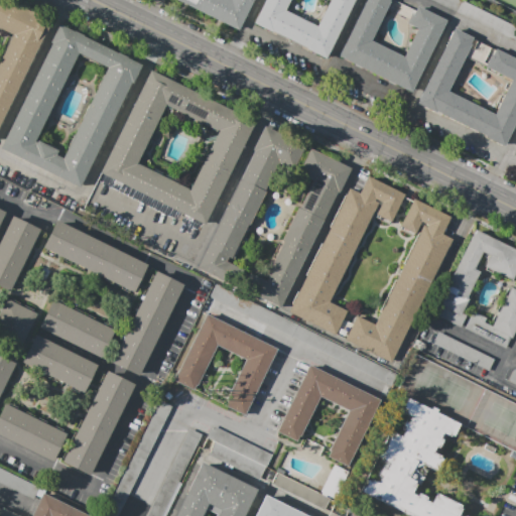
[(178,0),(239,30),(253,0),(178,0)]
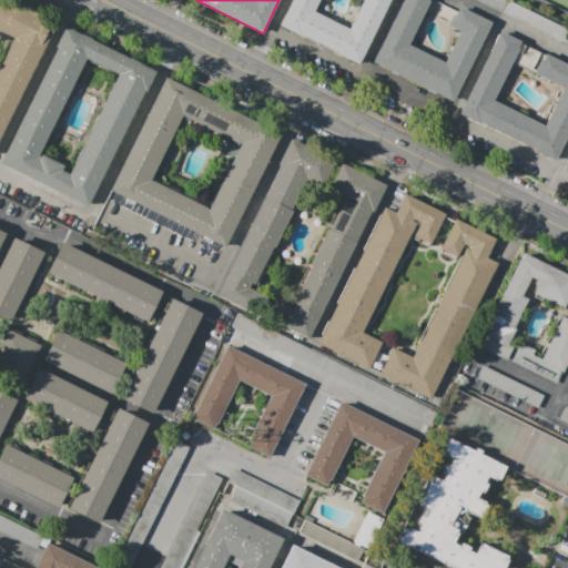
[(291,0),(279,26),(358,64),(389,0),(361,0),(347,28),(313,11),(317,0),(291,0)]
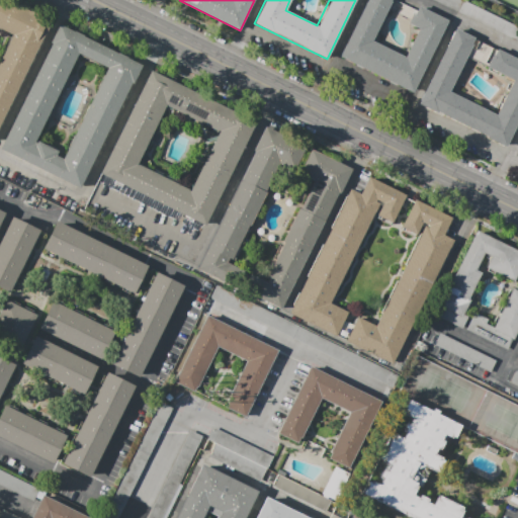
[(367,0),(341,56),(415,91),(448,21),(419,7),(411,23),(420,27),(406,57),(372,40),(392,0),(367,0)]
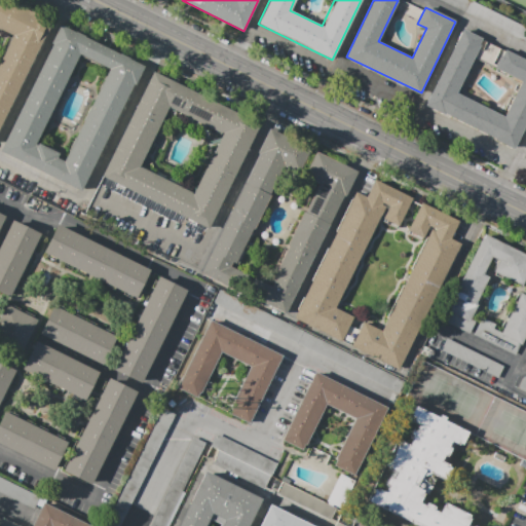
[(464,12),(504,29),(509,19),(470,1),(464,12)]
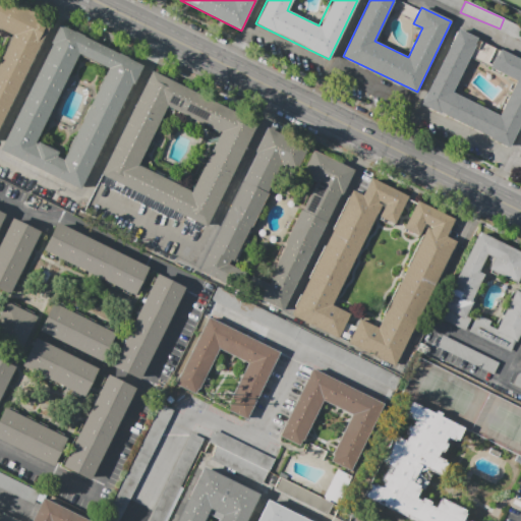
[(59,24),(50,43),(52,44),(1,150),(80,188),(141,65),(59,24)]
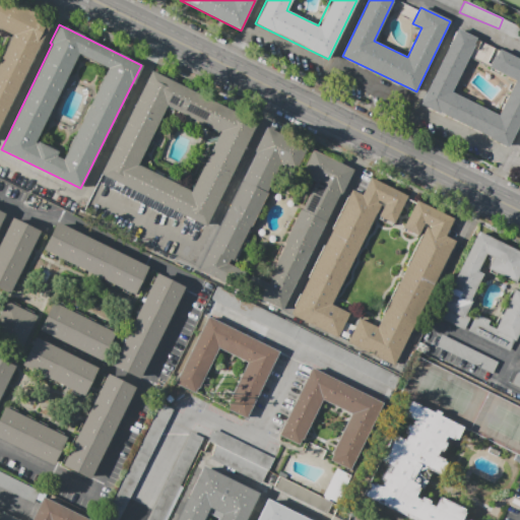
[(457,28),(420,103),(508,145),(519,121),(519,60),(499,50),(490,67),(517,79),(499,115),(451,91),(477,39),(457,28)]
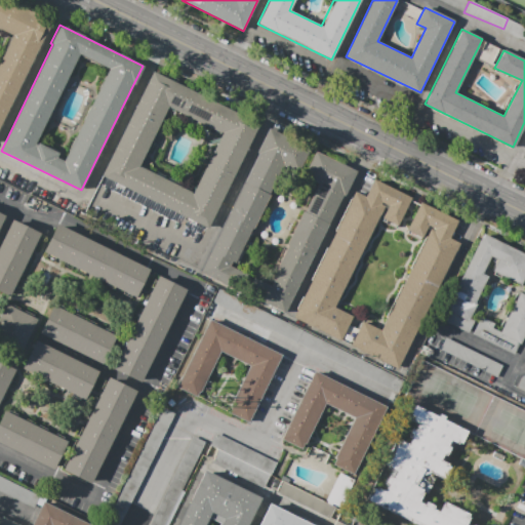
[(152,71),(102,175),(209,227),(258,124),(152,71)]
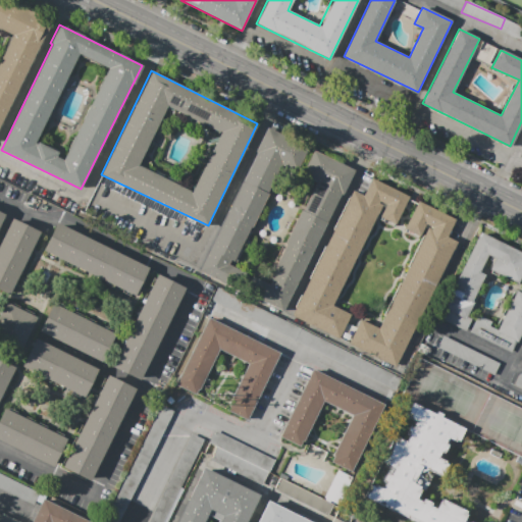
[(268,126),(199,271),(283,312),(354,168),(314,150),(302,173),(317,180),(268,280),(233,264),(281,163),(296,170),(308,145),(268,126)]
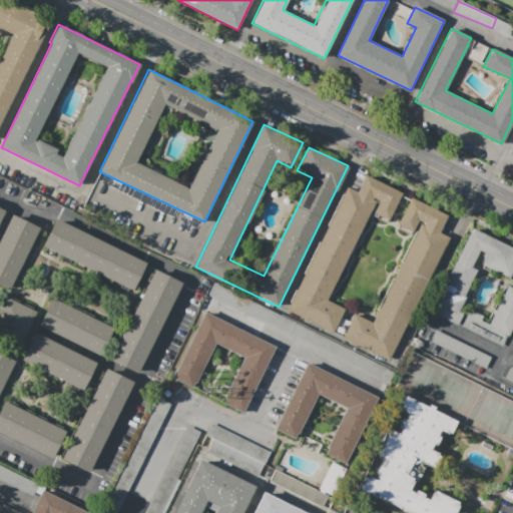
[(365,174),(357,191),(347,186),(287,310),(343,339),(389,361),(449,237),(439,232),(448,214),(411,197),(397,225),(412,232),(418,221),(421,223),(373,323),(355,315),(350,323),(340,318),(345,309),(327,301),(377,198),(380,199),(374,213),(389,220),(402,192),(365,174)]
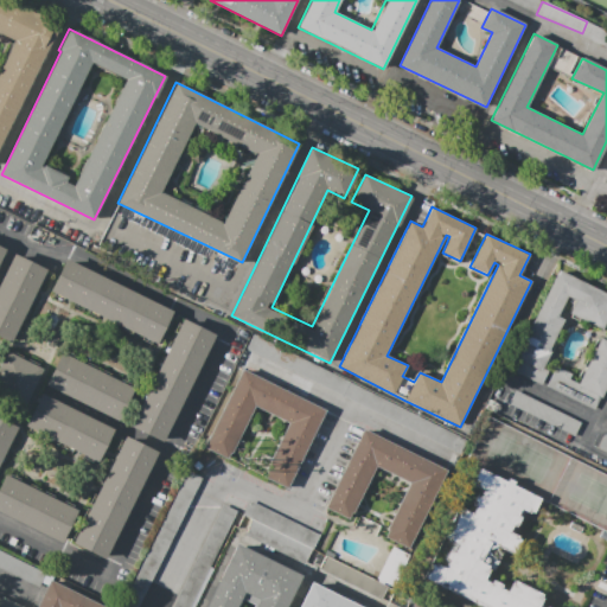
[(0,283),(14,255),(46,270),(12,343),(0,337),(0,283)]
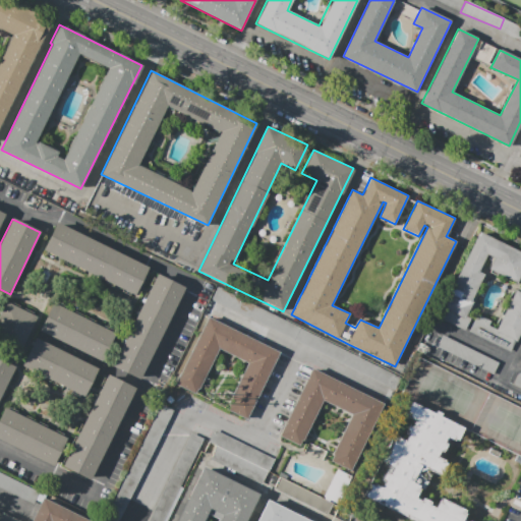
[(57,222),(148,268),(133,296),(43,251),(57,222)]
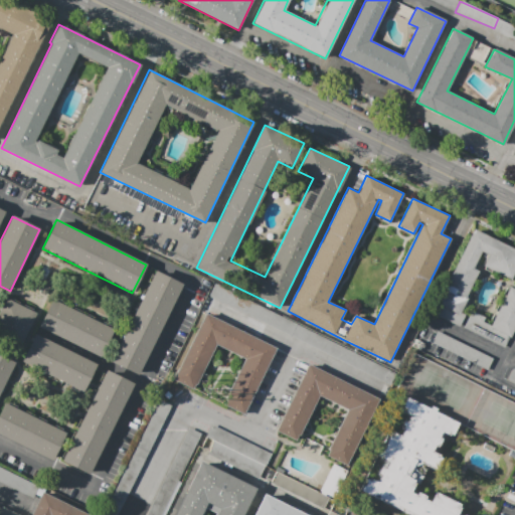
[(509,337),(504,347),(463,327),(471,311),(485,317),(483,321),(490,325),(492,321),(493,322),(510,287),(514,290),(514,272),(511,280),(484,266),(489,254),(482,251),(473,269),(479,272),(466,297),(468,298),(460,315),(437,304),(474,229),(514,248),(514,327),(510,338),(509,337)]
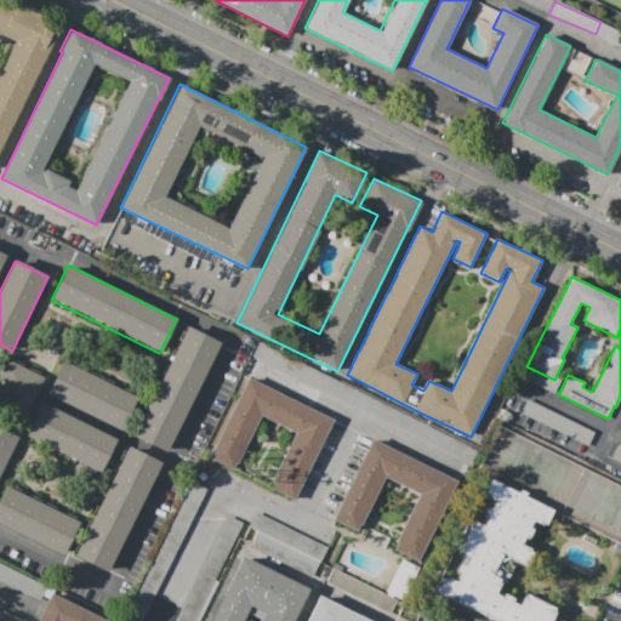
[(187,326),(220,343),(166,453),(134,436),(187,326)]
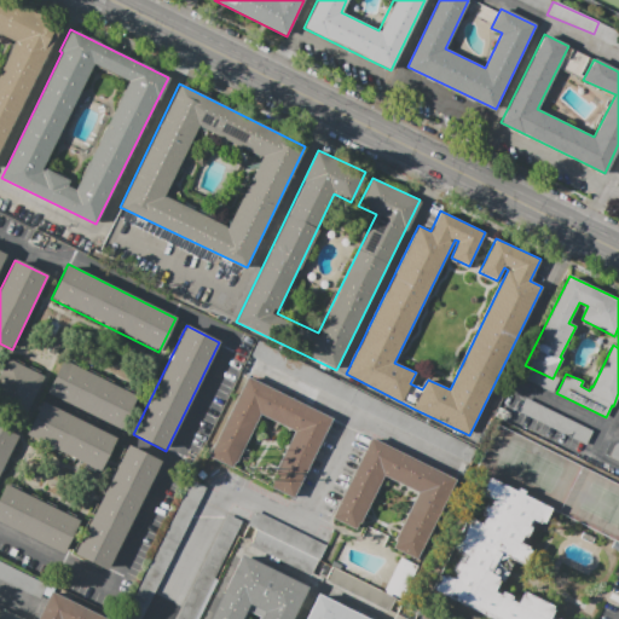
[(0,366),(5,357),(45,376),(24,418),(0,406),(0,366)]
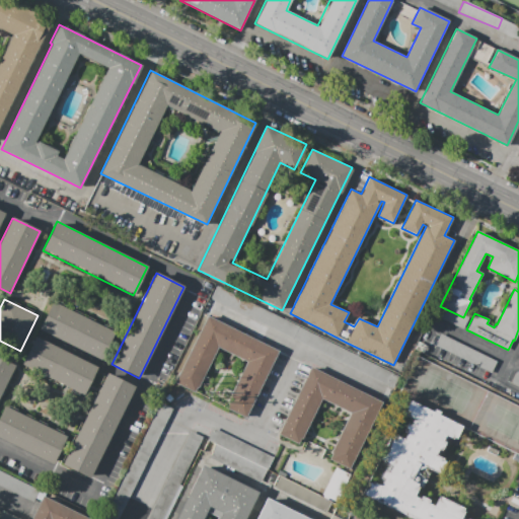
[(52,301),(115,331),(101,359),(39,328),(52,301)]
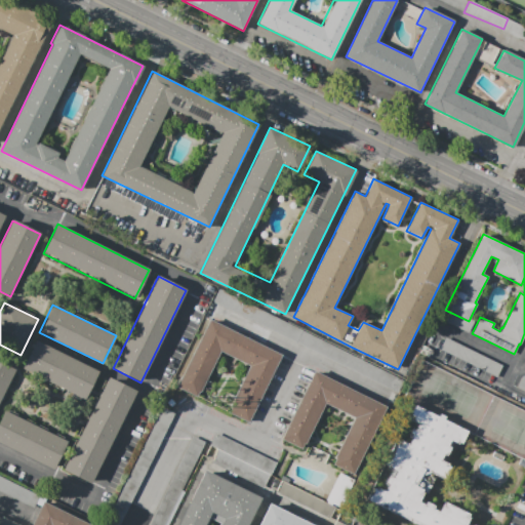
[(176,387),(209,320),(280,355),(247,421),(227,412),(249,366),(219,352),(198,397),(176,387)]
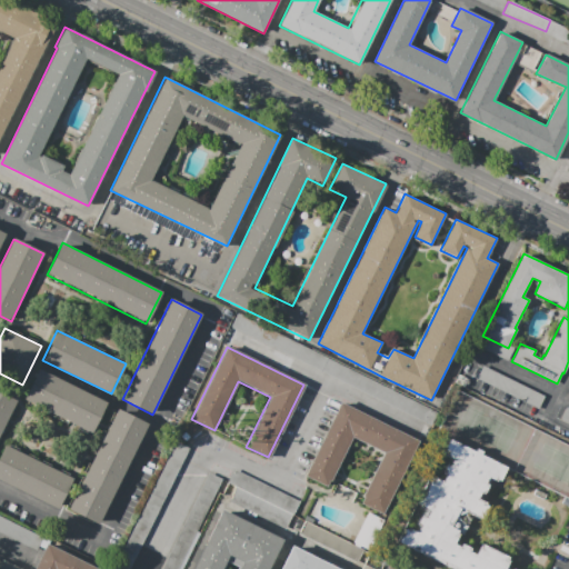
[(39,369),(107,402),(93,432),(25,399),(39,369)]
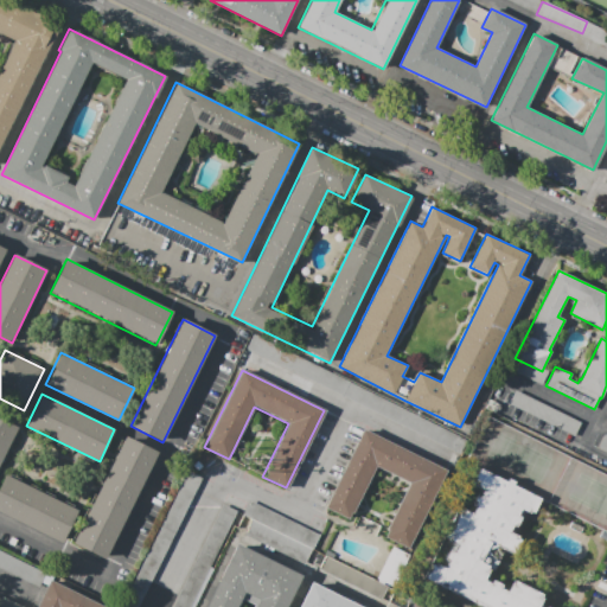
[(0,419),(18,428),(0,464),(0,419)]
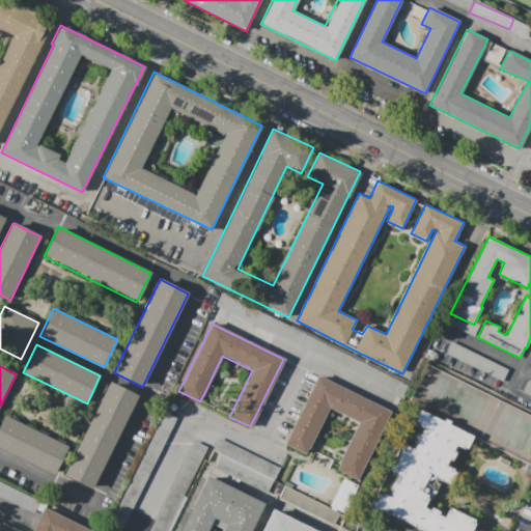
[(284,445),(317,375),(391,411),(358,480),(336,470),(358,423),(328,409),(309,449),(307,448),(304,454),(284,445)]
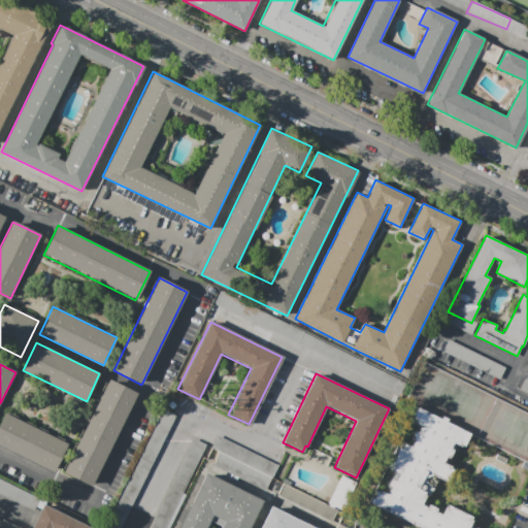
[(519,390),(527,394),(527,378),(525,377),(519,390)]
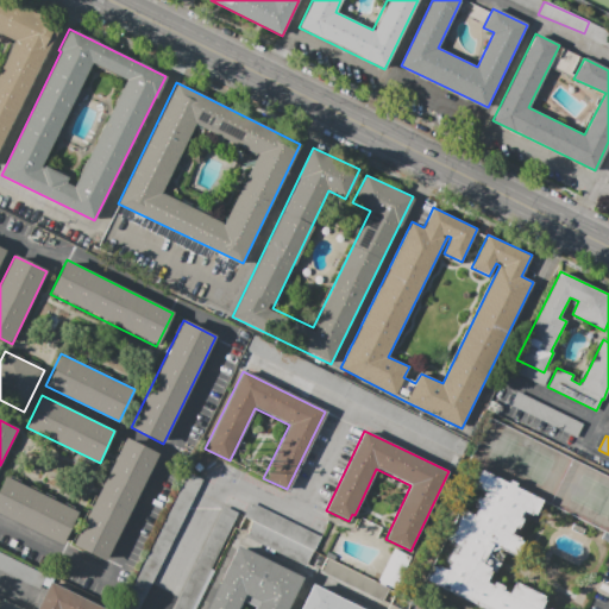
[(125,438),(158,454),(105,560),(73,544),(125,438)]
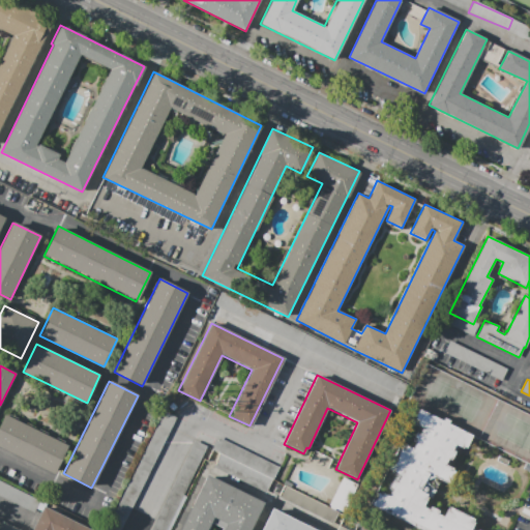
[(417,409),(442,420),(443,417),(449,420),(448,423),(471,435),(464,450),(454,445),(451,450),(454,451),(450,461),(447,460),(444,465),(451,468),(450,469),(453,471),(447,483),(428,474),(419,491),(428,494),(425,497),(428,497),(422,506),(428,509),(430,506),(439,510),(437,513),(442,517),(445,508),(447,509),(448,507),(473,520),(472,522),(474,523),(470,529),(420,529),(371,505),(377,492),(379,493),(380,491),(388,495),(390,490),(387,489),(391,479),(394,481),(396,476),(392,474),(393,473),(387,470),(400,444),(403,445),(403,444),(411,447),(414,443),(410,441),(415,432),(418,434),(421,428),(413,424),(414,422),(411,421),(417,409)]
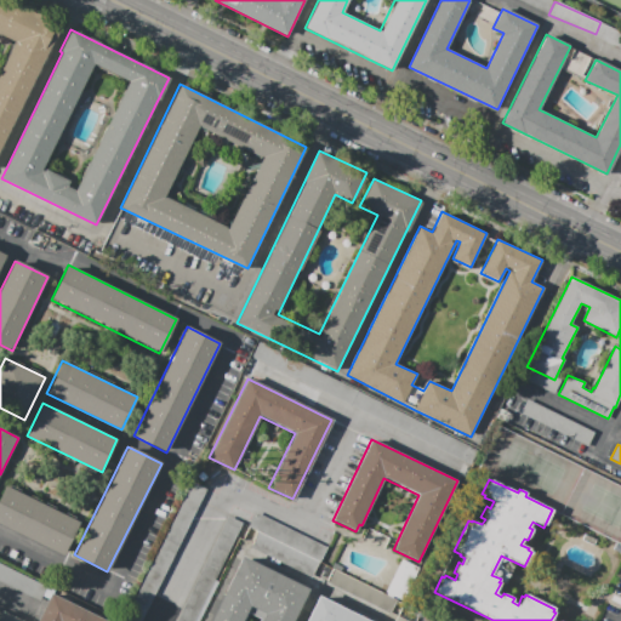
[(0,495),(5,485),(79,523),(63,556),(0,524),(0,495)]
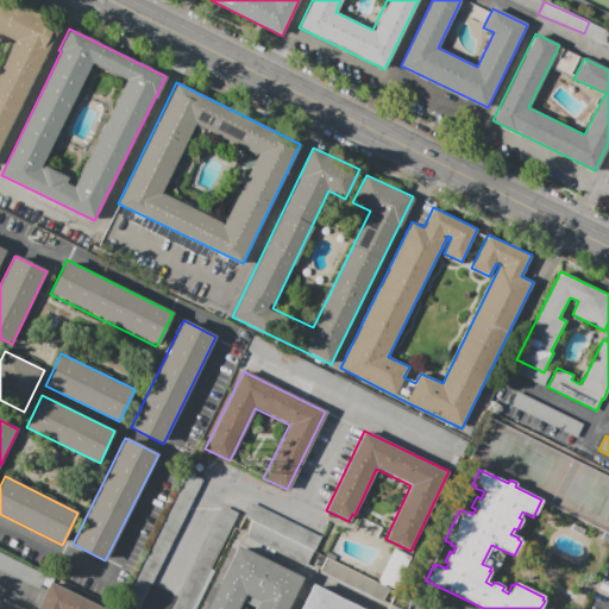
[(252,502),(320,538),(306,566),(246,535),(252,522),(244,518),(252,502)]
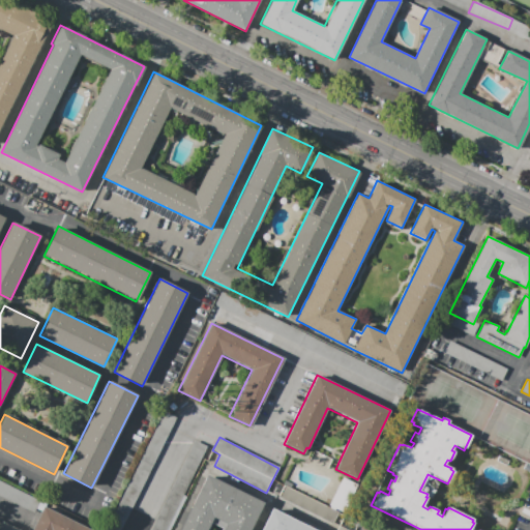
[(166,529),(150,529),(195,441),(207,447),(166,529)]
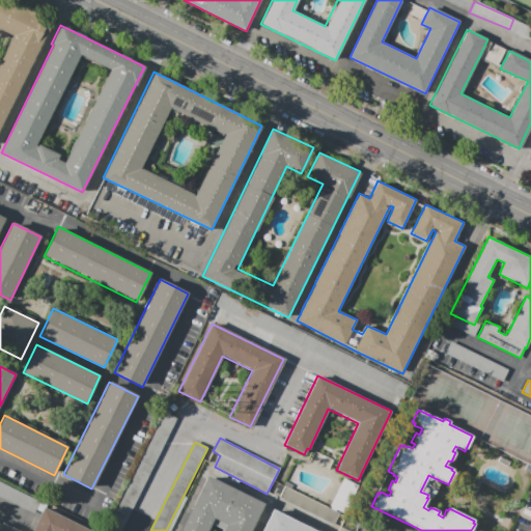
[(129,490),(139,494),(145,476),(135,472),(129,490)]
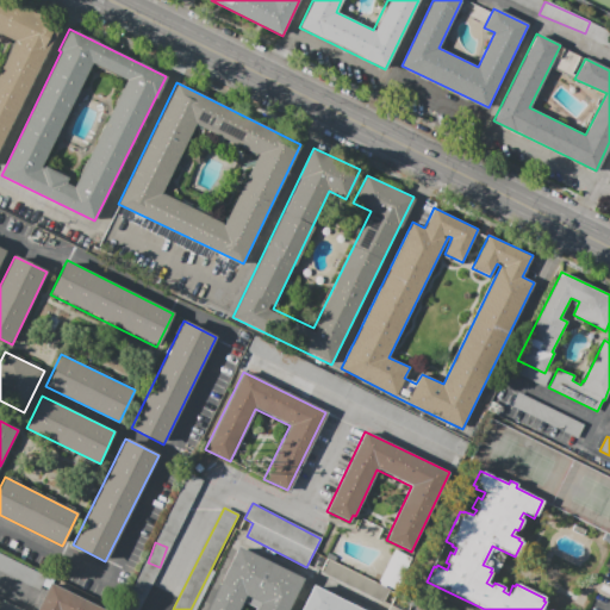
[(256,609),(260,603),(244,596),(237,609),(205,609),(237,546),(302,578),(285,609),(256,609)]
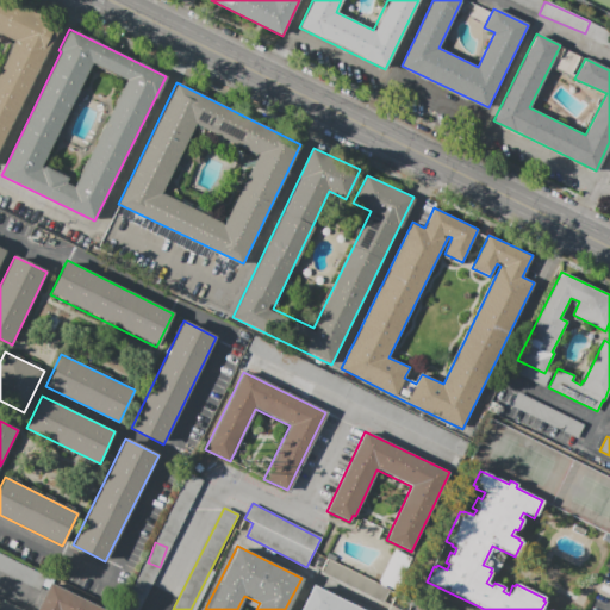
[(0,571),(0,553),(45,577),(39,591),(0,571)]
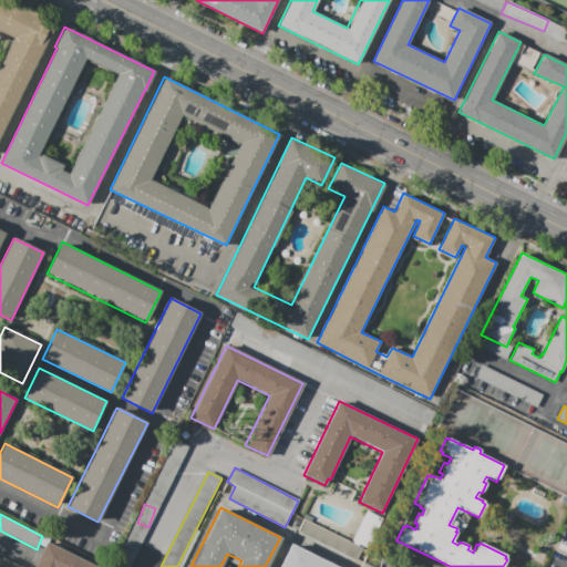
[(298,531),(357,559),(362,548),(303,519),(298,531)]
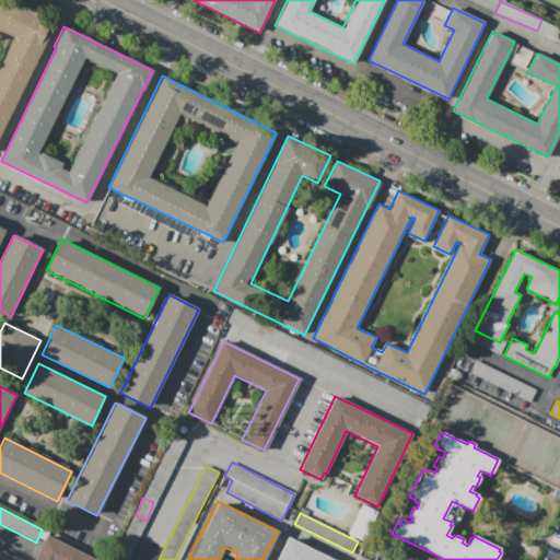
[(96,559),(46,536),(34,559),(96,559)]
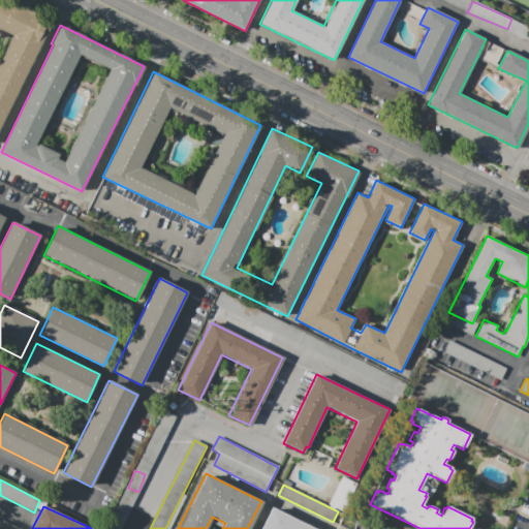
[(259,528),(271,507),(314,528),(259,528)]
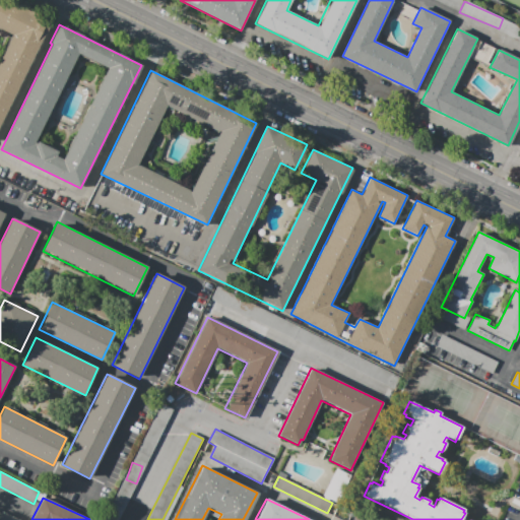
[(17,519),(18,519),(0,510),(0,519),(17,519)]
